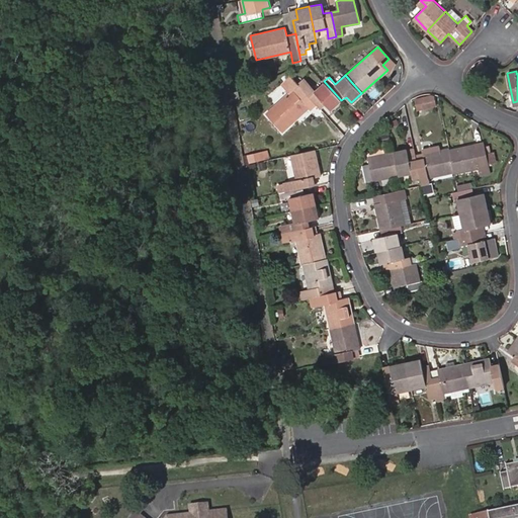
[(341,100),(324,81),(314,91),(304,80),(298,84),(311,96),(317,103),(322,98),(332,109),(341,100)]
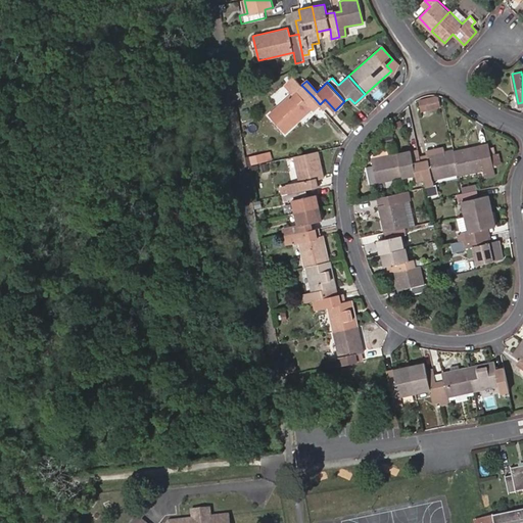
[(307,102),(314,97),(301,85),(269,113),(285,133),(313,107),(307,102)]
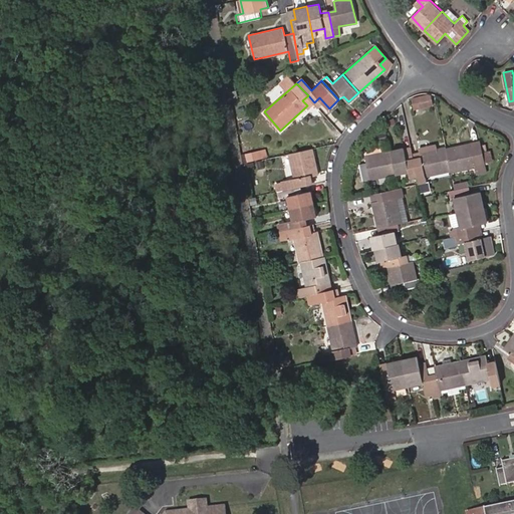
[(413,108),(433,104),(430,91),(410,95),(413,108)]
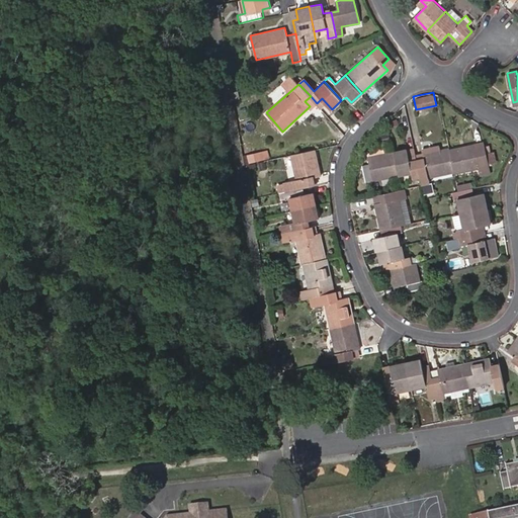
[(450,153),(454,172),(482,166),(483,174),(491,173),(486,154),(484,142),(449,149),(450,153)]
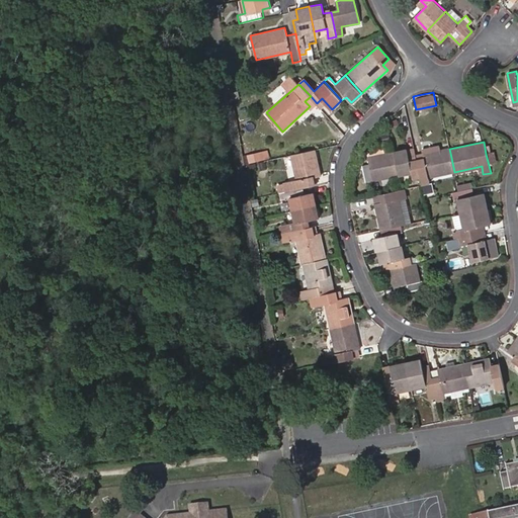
[(450,153),(449,149),(449,148),(423,153),(424,161),(417,162),(420,177),(420,179),(454,172),(450,153)]
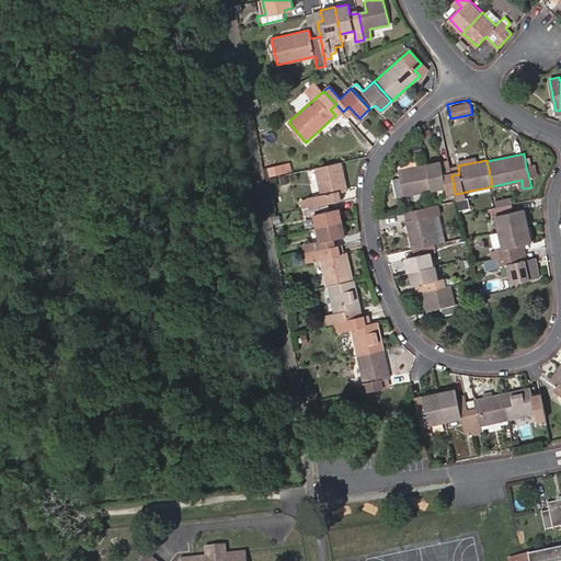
[(327,202),(341,198),(339,191),(348,190),(342,161),(315,167),(321,193),(310,196),(311,201),(301,203),(302,207),(327,202)]
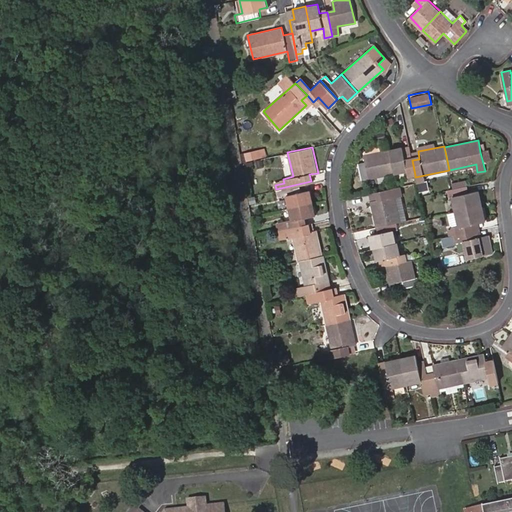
[(412,160),(410,154),(403,156),(401,147),(389,149),(394,172),(406,170),(410,184),(417,182),(415,177),(415,175),(412,160)]
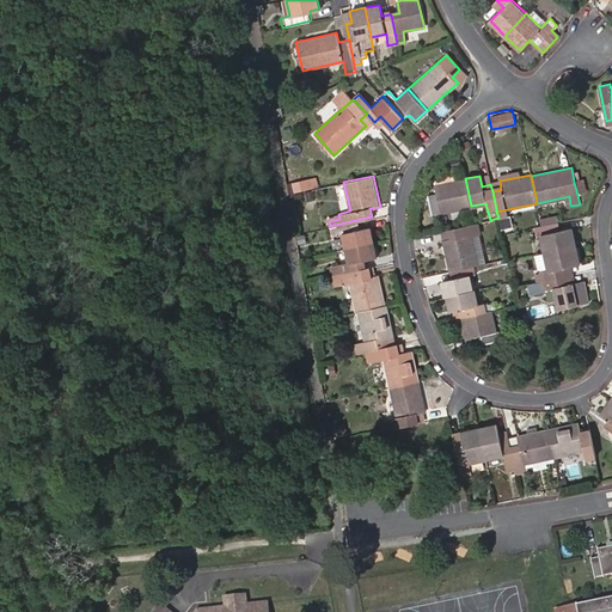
[(432,214),(471,206),(465,178),(435,185),(436,194),(428,195),(432,214)]
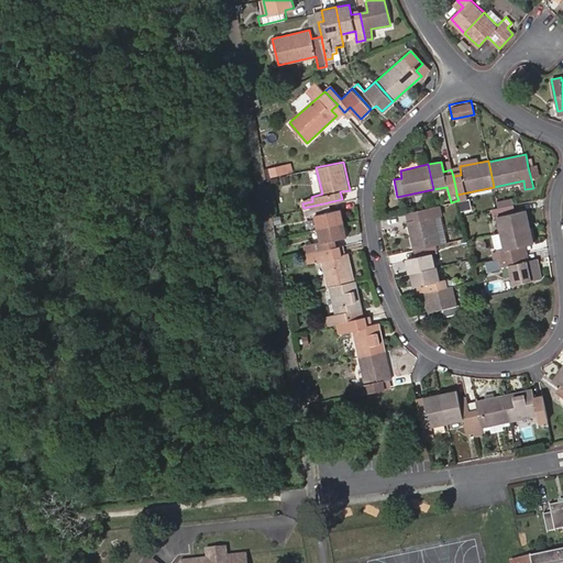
[(528,167),(531,178),(540,177),(537,165),(528,167)]
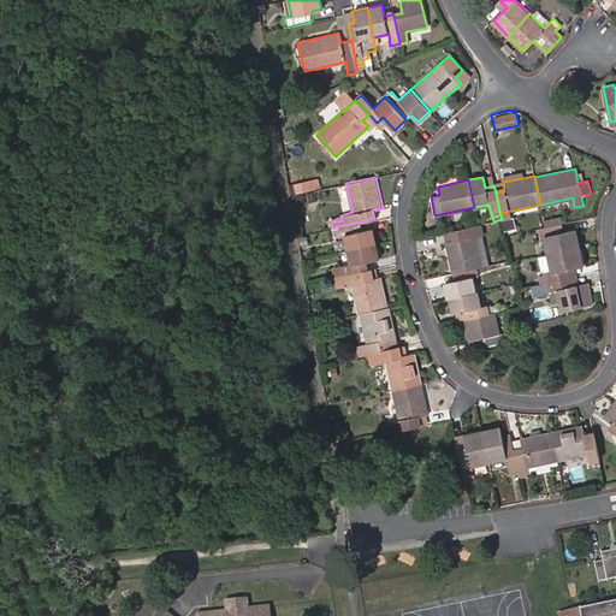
[(360,231),(359,221),(332,227),(335,236),(344,234),(348,249),(377,243),(373,227),(360,231)]
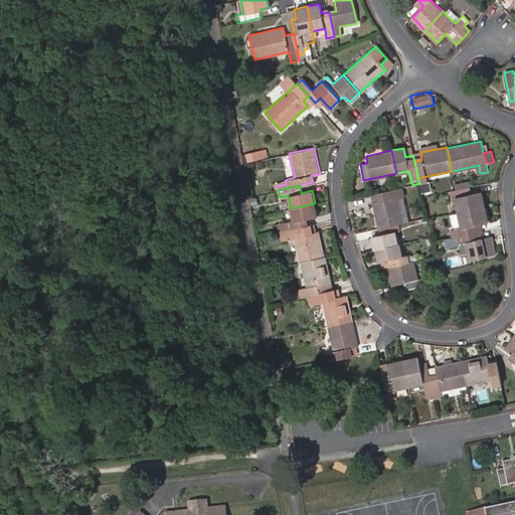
[(404,196),(402,187),(400,188),(371,194),(378,227),(383,226),(399,222),(403,222),(398,198),(404,196)]
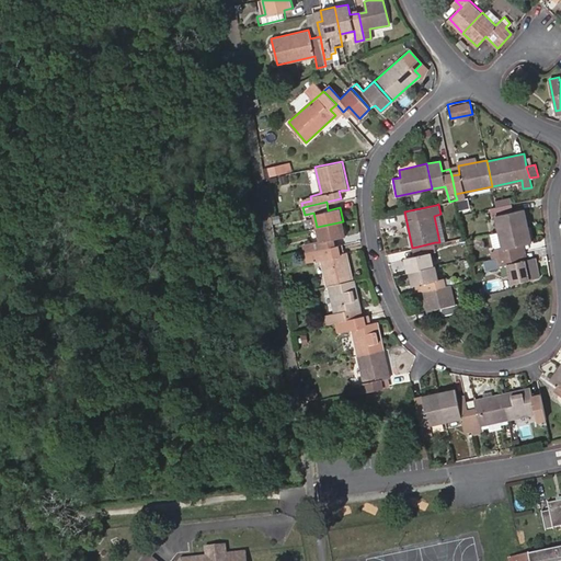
[(513,212),(511,204),(496,207),(490,208),(492,216),(494,215),(497,230),(528,224),(524,208),(513,212)]
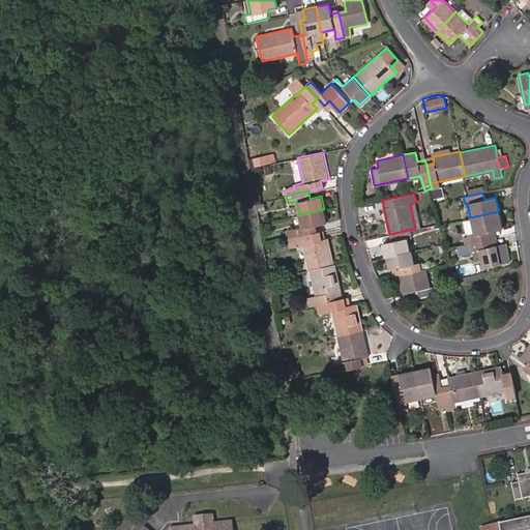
[(326,222),(324,209),(299,214),(302,227),(286,231),(287,238),(318,231),(316,224),(326,222)]
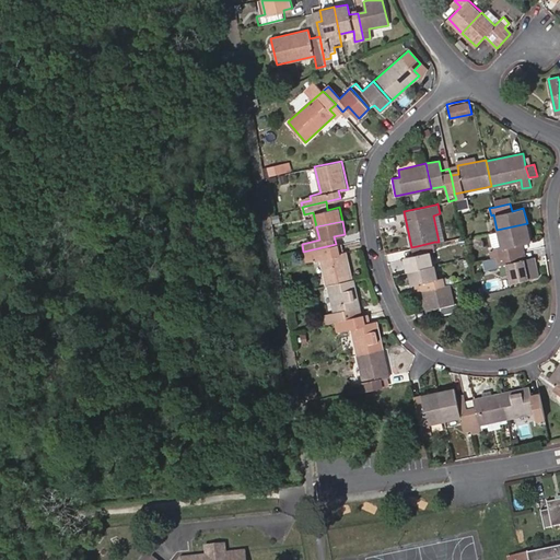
[(492,257),(522,251),(520,244),(531,241),(527,223),(497,230),(489,232),(493,249),(490,249),(492,257)]
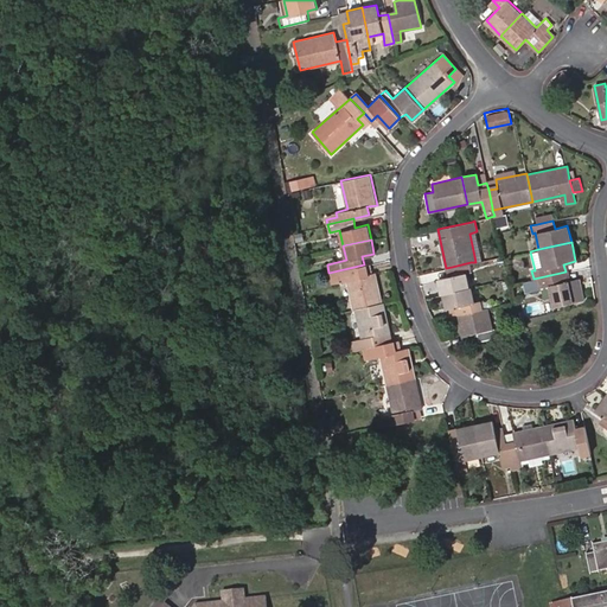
[(473,270),(471,262),(452,267),(453,275),(439,279),(442,294),(443,294),(471,287),(467,272),(473,270)]
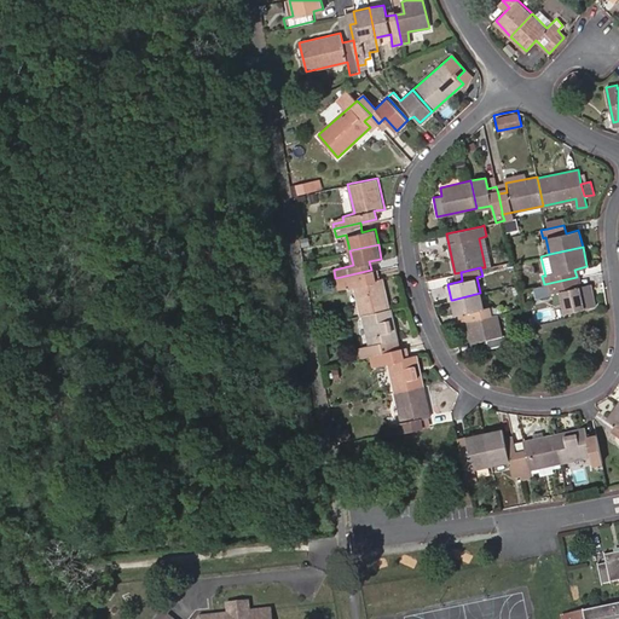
[(383,276),(380,277),(374,279),(371,270),(335,278),(336,287),(354,283),(360,313),(363,313),(389,307),(383,276)]
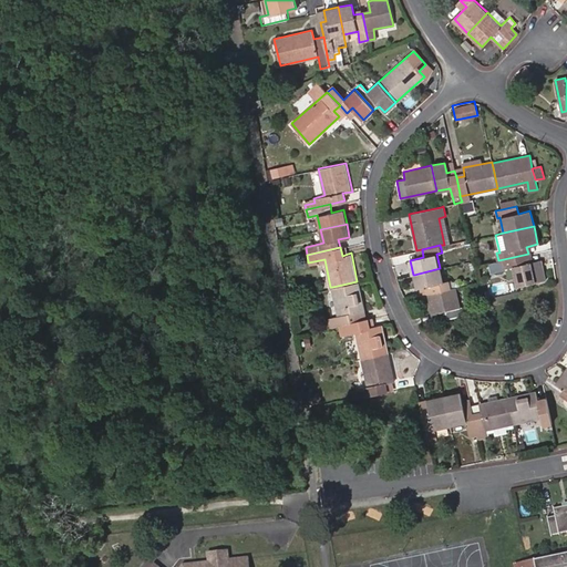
[(532,261),(529,254),(528,254),(498,260),(501,269),(512,266),(517,286),(545,279),(540,260),(532,261)]
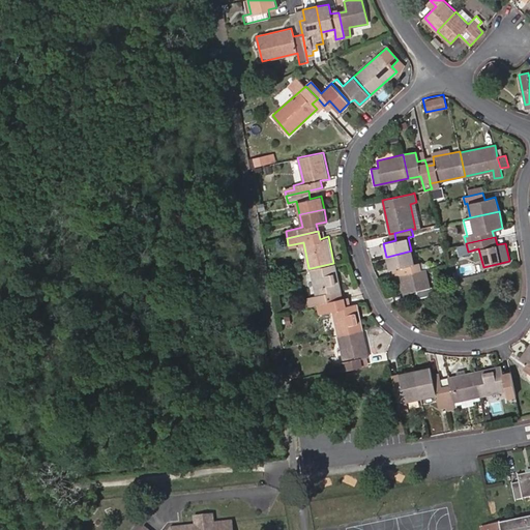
[(414,264),(411,251),(387,257),(389,269),(387,270),(388,276),(400,273),(419,269),(418,263),(414,264)]
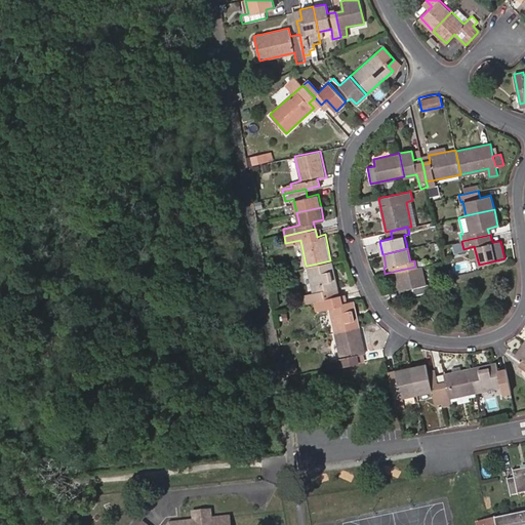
[(337,288),(332,260),(330,260),(308,266),(314,294),(315,300),(331,297),(330,290),(337,288)]
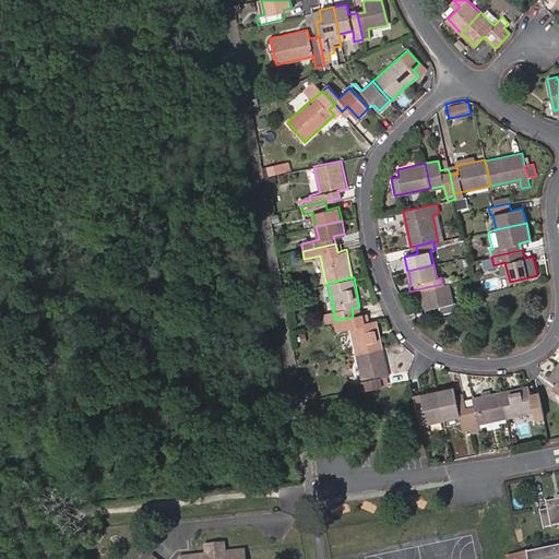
[(454,302),(450,282),(442,284),(421,288),(426,308),(438,305),(440,313),(460,309),(458,301),(454,302)]
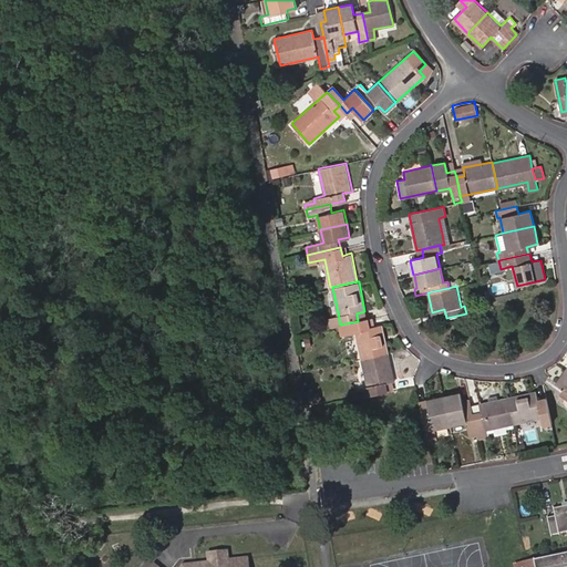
[(358,321),(367,319),(364,311),(357,313),(358,321)]
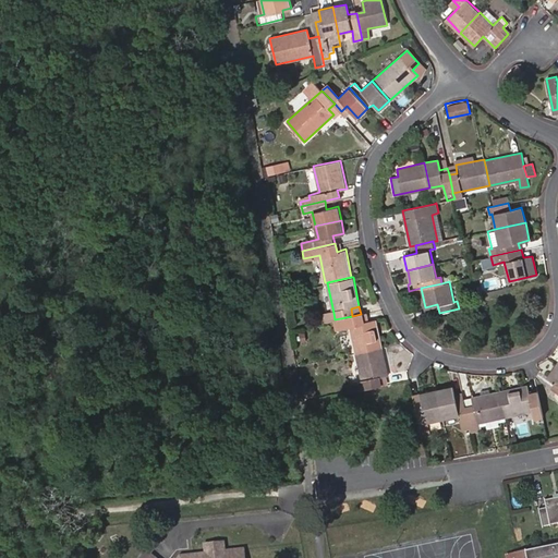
[(367,320),(366,313),(361,314),(352,316),(335,319),(337,330),(351,327),(355,352),(381,347),(376,319),(367,320)]
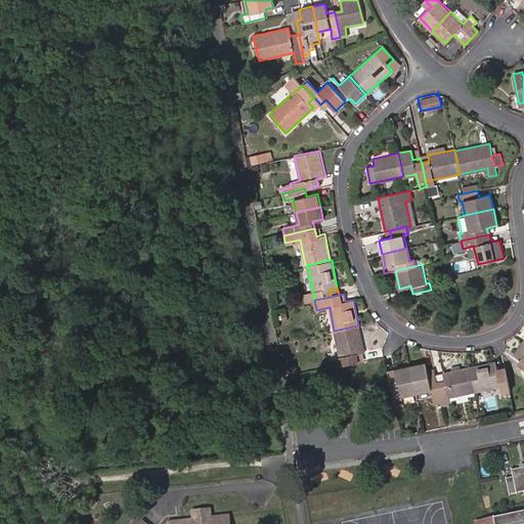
[(364,353),(358,325),(334,331),(340,358),(330,360),(331,367),(359,361),(357,354),(363,353),(364,353)]
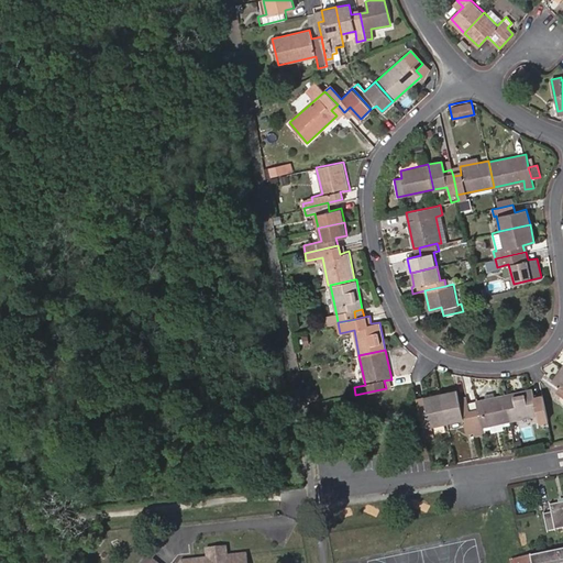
[(545,411),(542,395),(533,396),(531,388),(505,394),(505,396),(509,415),(509,419),(545,411)]
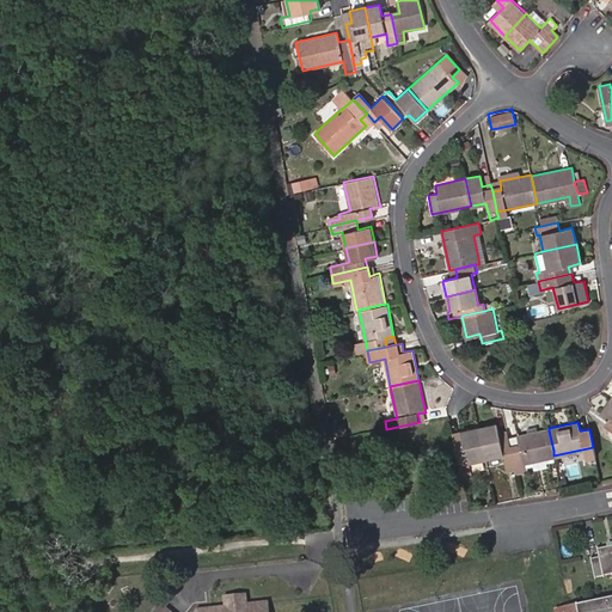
[(346,423),(336,426),(338,436),(348,434),(346,423)]
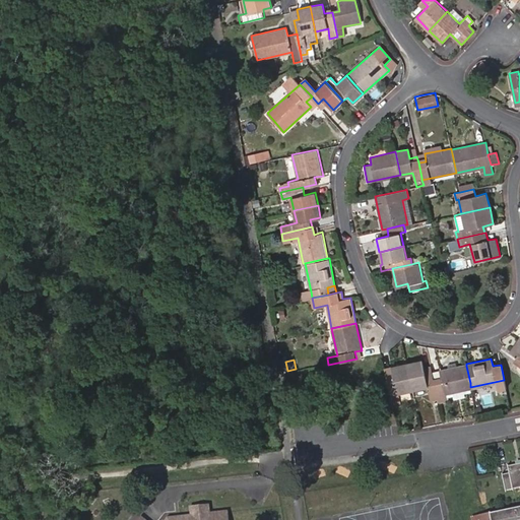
[(432,371),(431,366),(424,367),(423,360),(406,363),(412,389),(428,386),(431,400),(438,399),(434,381),(432,371)]
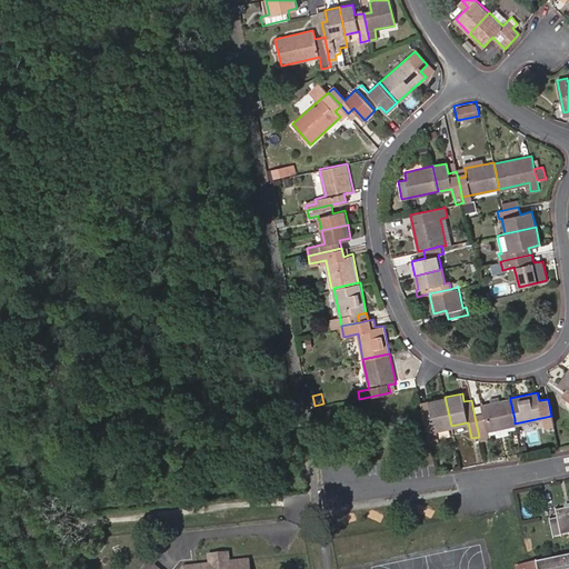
[(492,401),(472,406),(475,417),(479,437),(479,439),(489,437),(488,433),(497,432),(498,436),(509,433),(508,430),(517,429),(515,423),(515,419),(510,400),(510,398),(500,400),(499,396),(491,397),(492,401)]
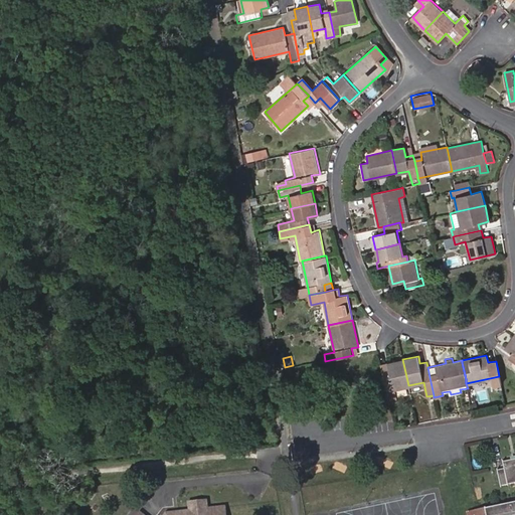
[(402,359),(387,362),(390,377),(384,378),(388,395),(394,393),(393,389),(408,385),(402,359)]
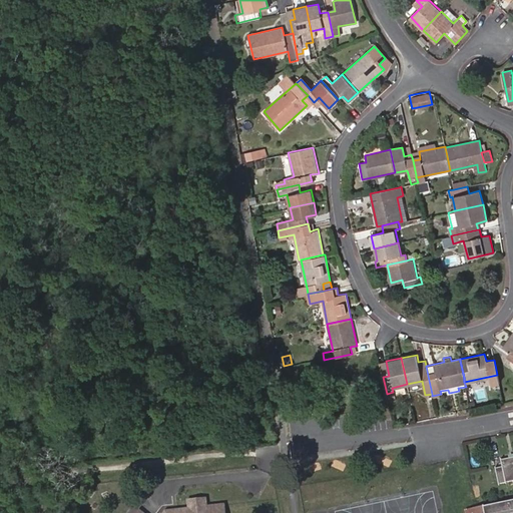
[(386,361),(379,363),(383,377),(389,376),(386,361)]
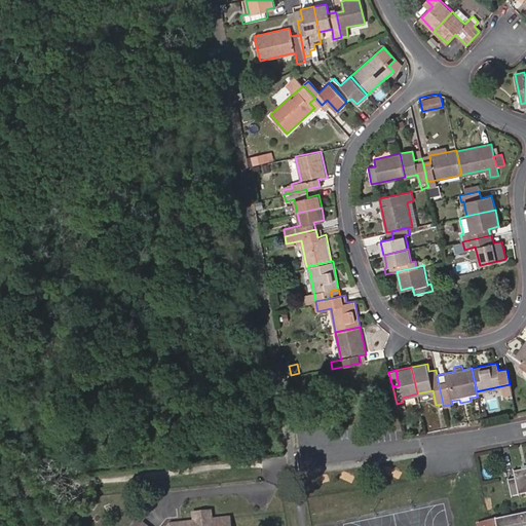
[(517,478),(510,480),(513,495),(525,492),(525,468),(516,472),(517,478)]
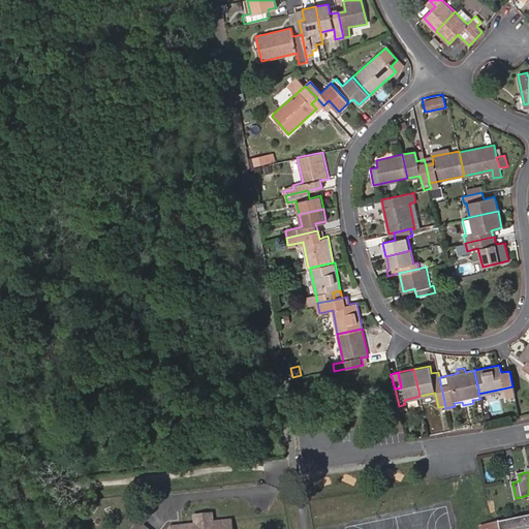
[(147,528),(146,528),(145,528),(232,528),(231,521),(215,523),(214,515),(197,518),(198,525),(185,527),(181,528),(147,528)]
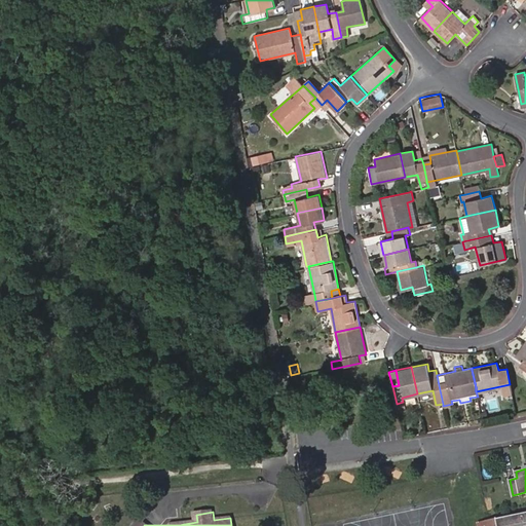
[(525,525),(525,513),(479,523),(479,525),(525,525)]
